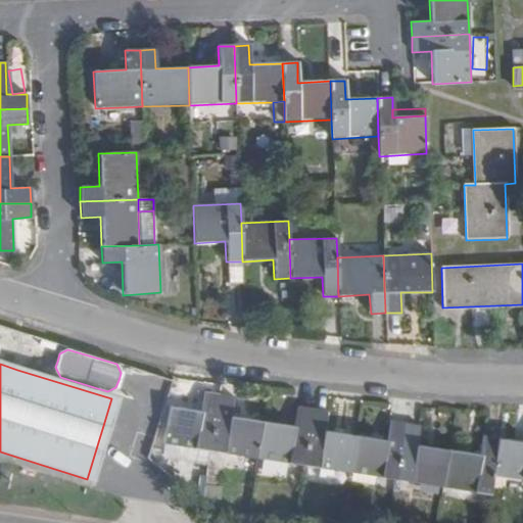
[(209,450),(218,394),(202,391),(199,412),(168,407),(162,442),(209,450)]
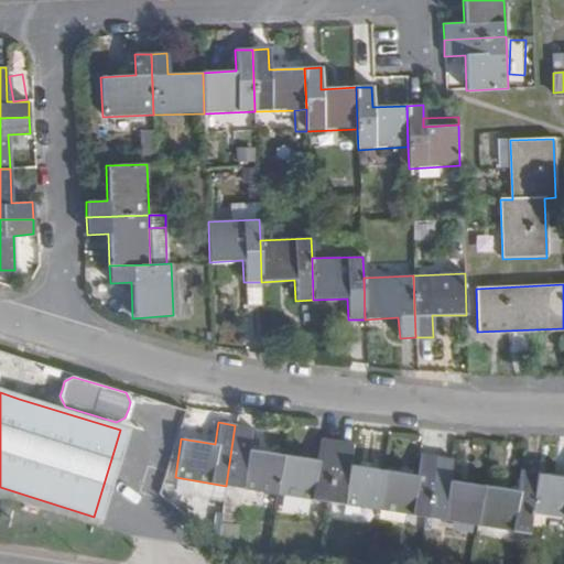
[(252,429),(235,425),(226,486),(278,495),(283,455),(249,449),(252,429)]
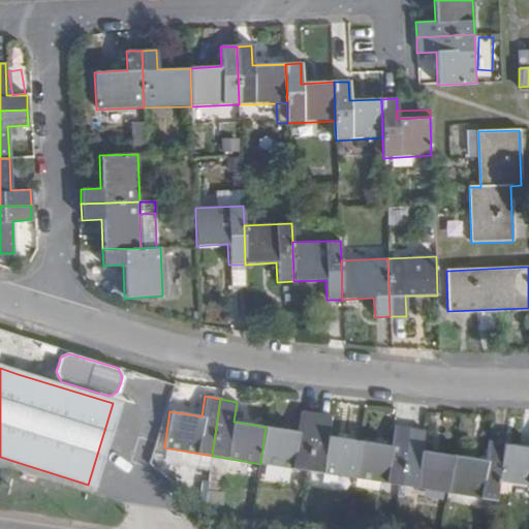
[(296,432),(266,427),(260,464),(307,471),(315,413),(299,411),(296,432)]
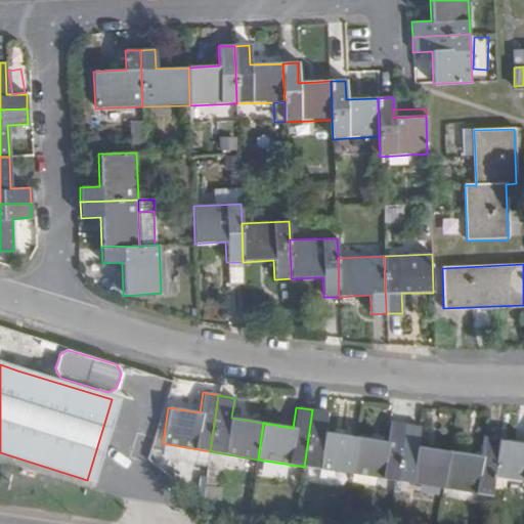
[(312,409),(304,467),(351,474),(357,437),(323,432),(326,411),(312,409)]
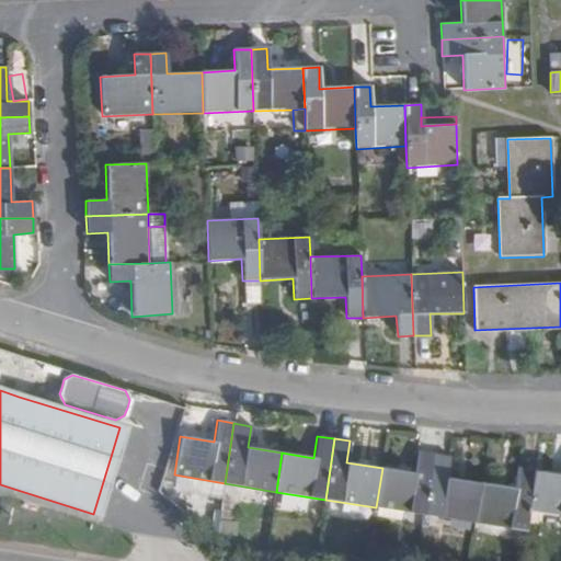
[(382,468),(376,507),(425,516),(434,455),(418,451),(414,473),(382,468)]
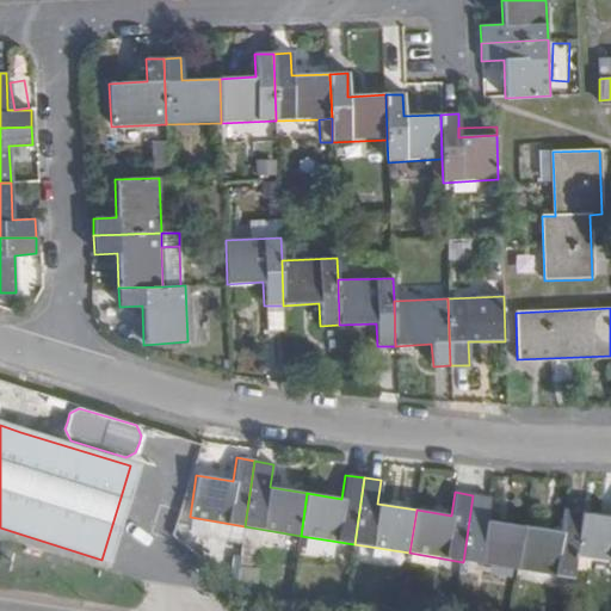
[(489,498),(473,495),(463,562),(518,569),(524,526),(486,520),(489,498)]
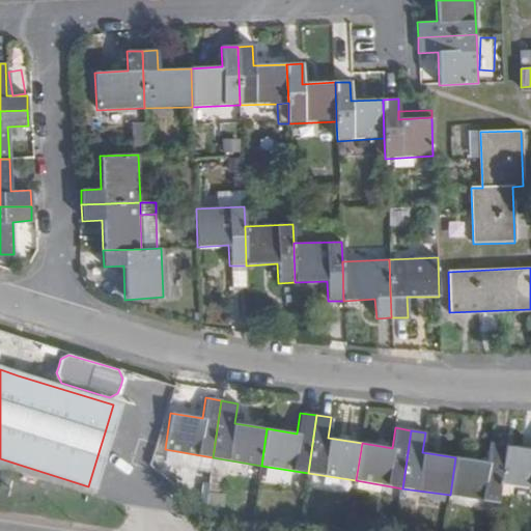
[(486,462),(455,457),(450,495),(497,503),(500,481),(505,444),(490,442),(486,462)]
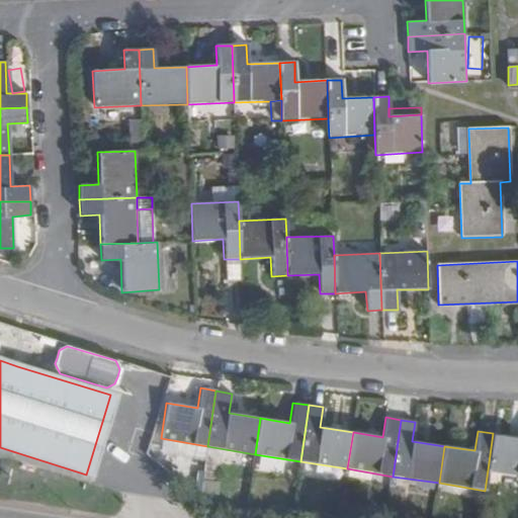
[(517,437),(493,433),(488,469),(517,475),(517,437)]
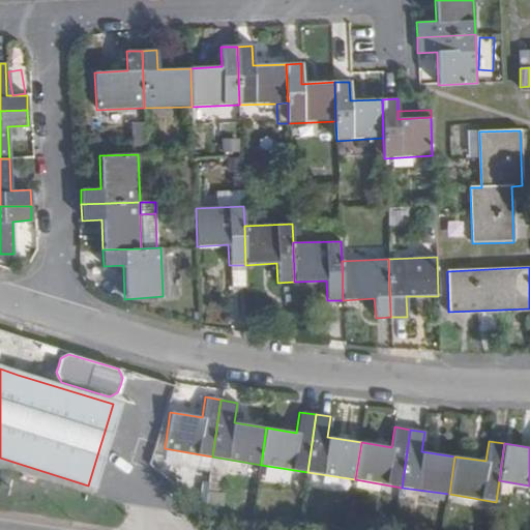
[(210,467),(212,457),(165,448),(163,461),(210,467)]
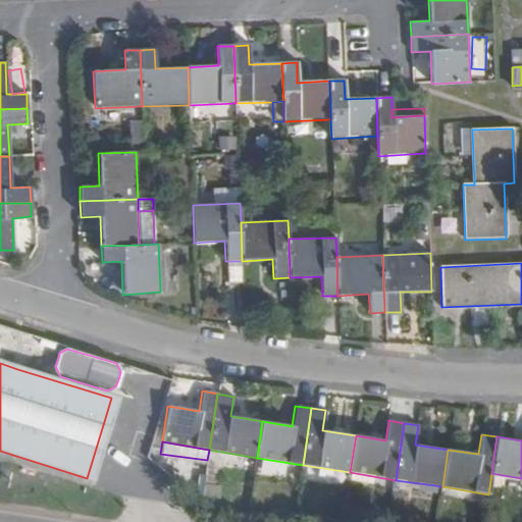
[(147,458),(155,464),(159,450),(150,448),(147,458)]
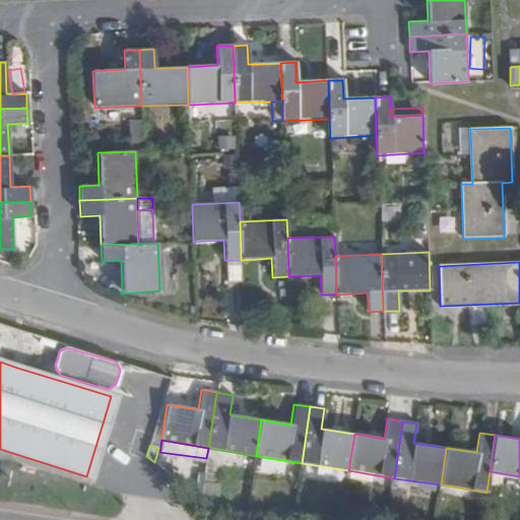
[(200,499),(217,512),(246,517),(248,502),(219,498),(220,484),(213,483),(216,462),(206,460),(200,499)]
